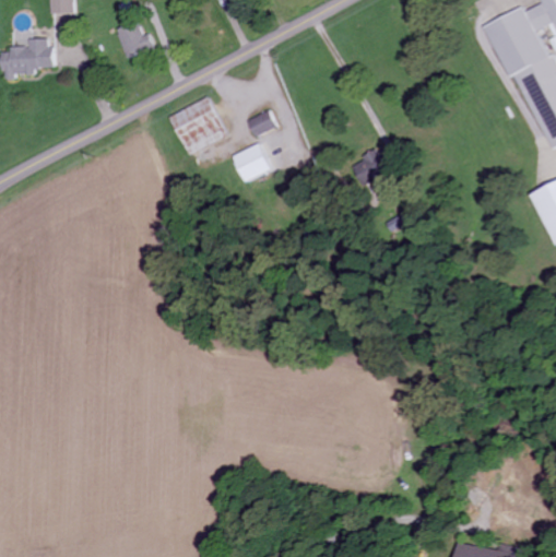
[(48,0),(49,35),(73,34),(71,0),(48,0)]
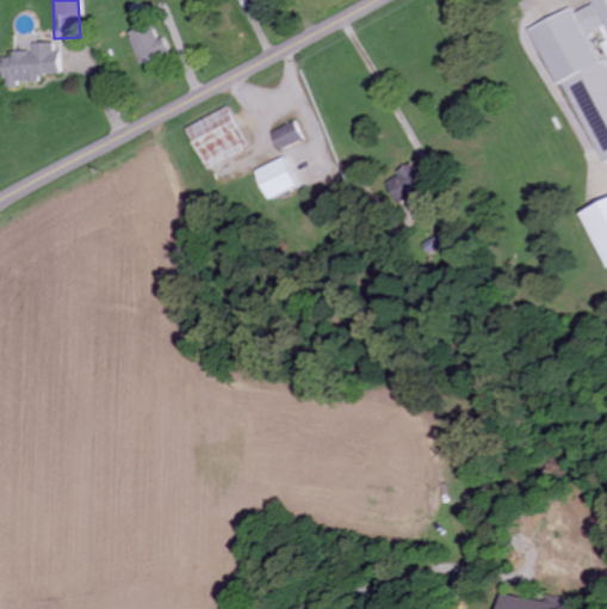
[(599,164),(606,159),(606,67),(604,59),(595,62),(582,35),(596,29),(602,41),(598,43),(604,57),(606,55),(606,0),(586,0),(588,5),(571,13),(569,8),(526,29),(553,86),(561,82),(599,164)]
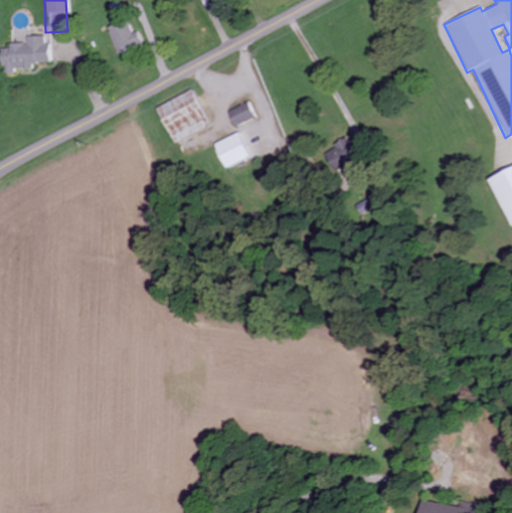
[(105,26),(115,53),(140,44),(135,30),(130,32),(125,19),(105,26)]
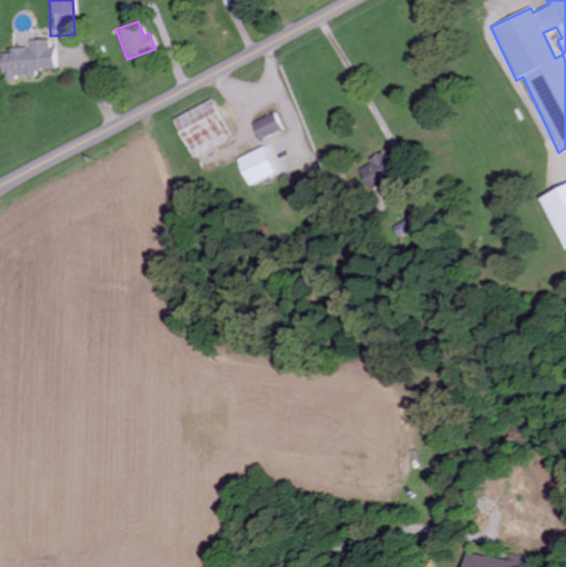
[(27,48),(8,48),(8,53),(0,53),(0,81),(15,80),(13,72),(51,72),(50,40),(27,40),(27,48)]
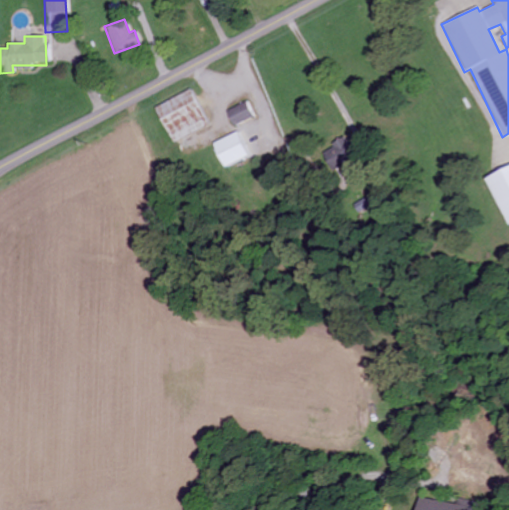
[(153,105),(168,141),(205,126),(190,90),(153,105)]
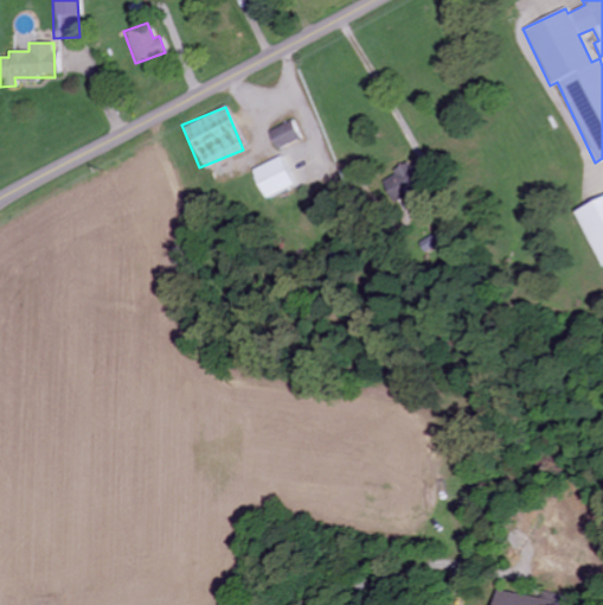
[(297,140),(290,121),(265,129),(273,148),(297,140)]
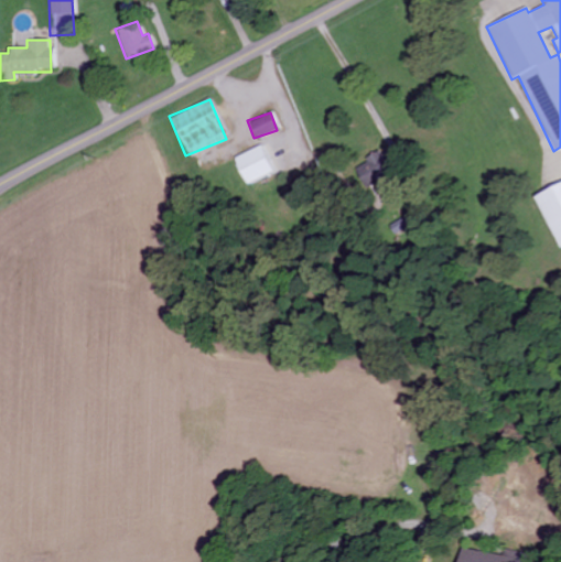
[(243,183),(271,174),(262,147),(234,155),(243,183)]
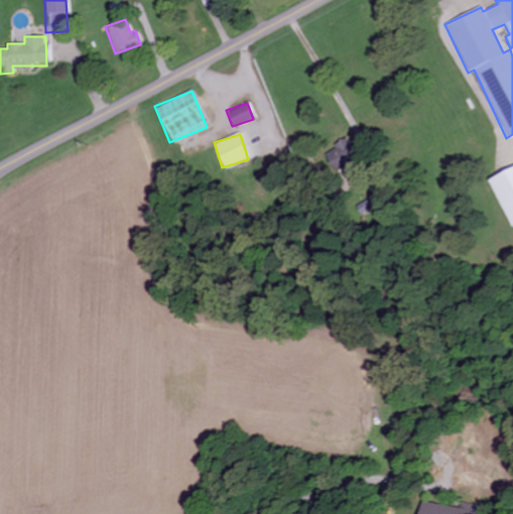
[(353,142),(348,144),(345,140),(323,152),(334,172),(361,158),(353,142)]
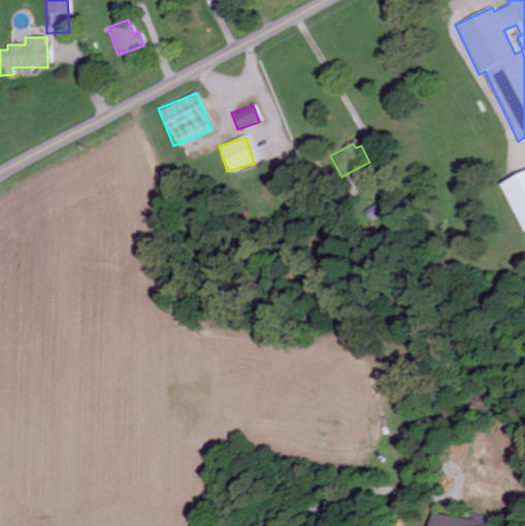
[(523,233),(524,231),(524,171),(500,182),(523,233)]
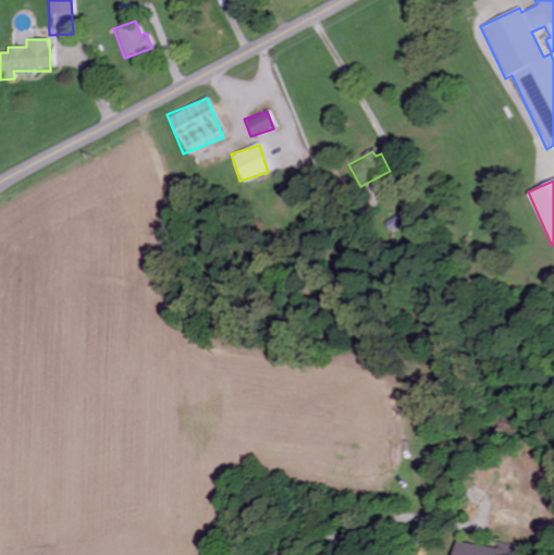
[(453,554),(507,554),(508,552),(456,541),(453,554)]
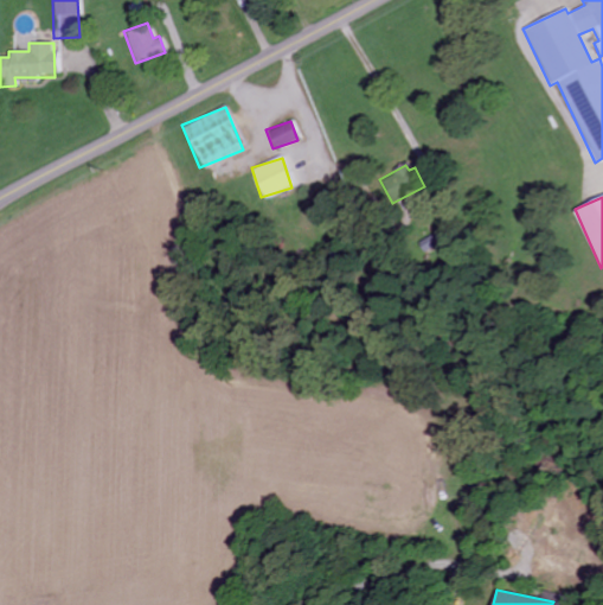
All buildings are outlined.
